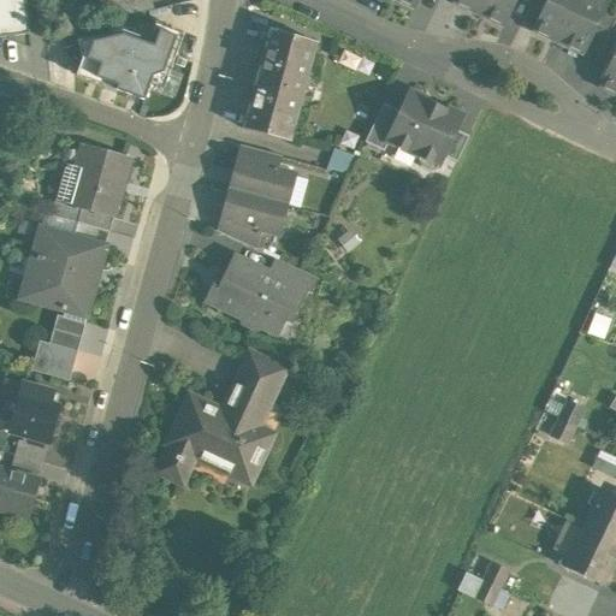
[(24,0),(0,0),(0,40),(30,51),(24,0)]
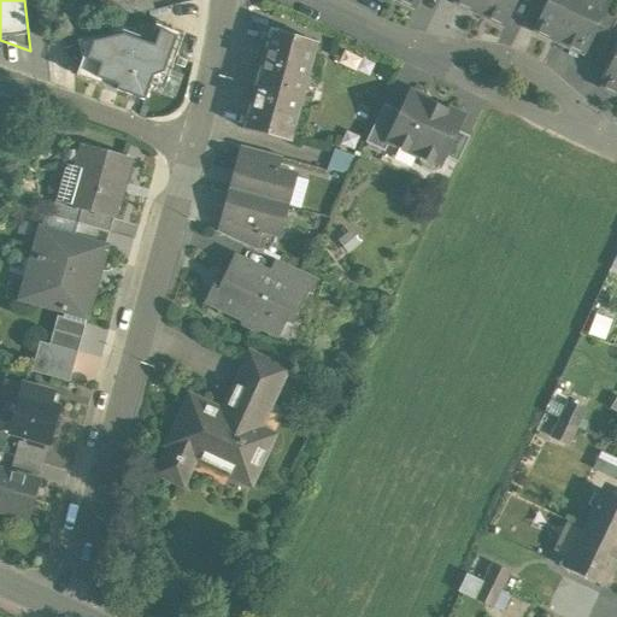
[(150,0),(115,0),(121,18),(147,12),(153,11),(150,0)]
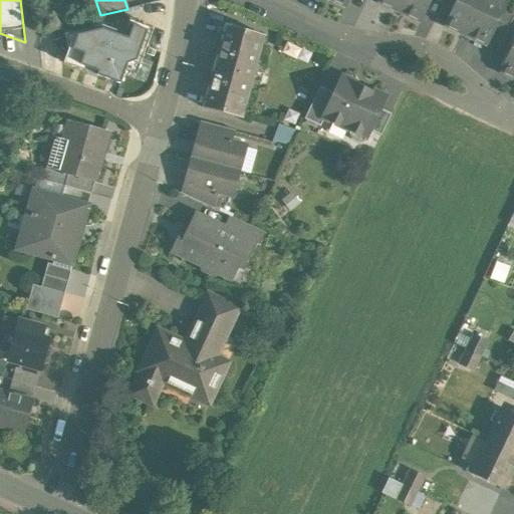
[(405,0),(378,0),(378,2),(400,12),(405,0)]
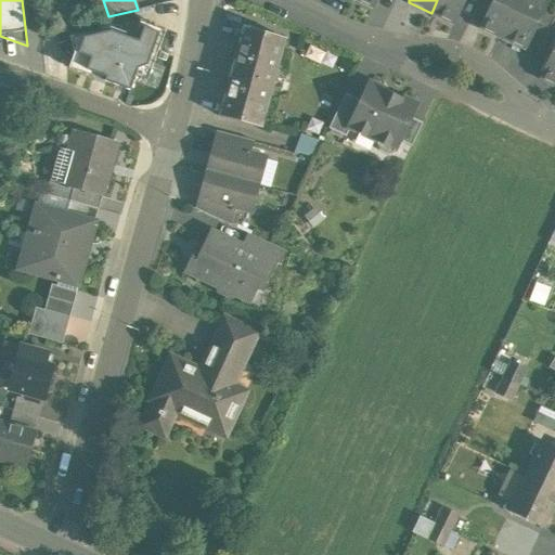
[(464,0),(437,0),(431,13),(453,23),(464,0)]
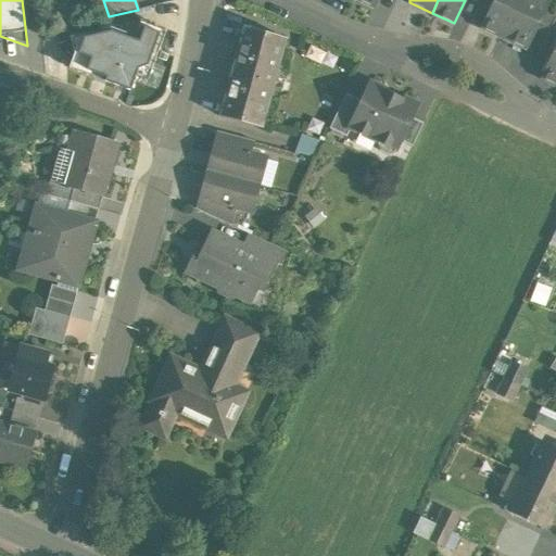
[(521,0),(493,0),(490,9),(481,28),(503,38),(521,0)]
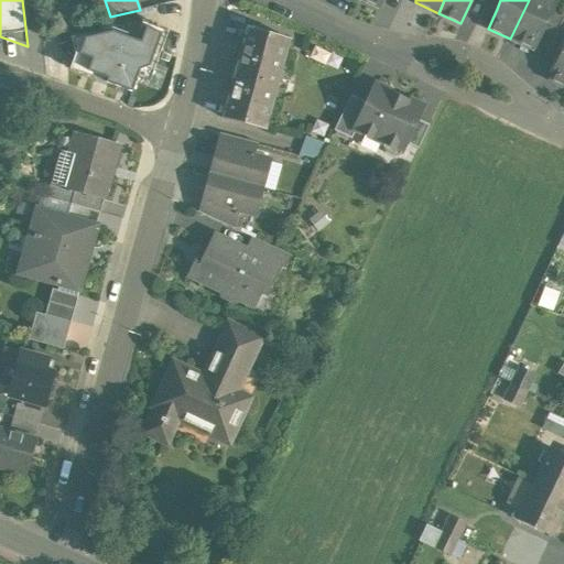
[(555,2),(551,0),(529,0),(510,39),(533,50),(551,12),(555,2)]
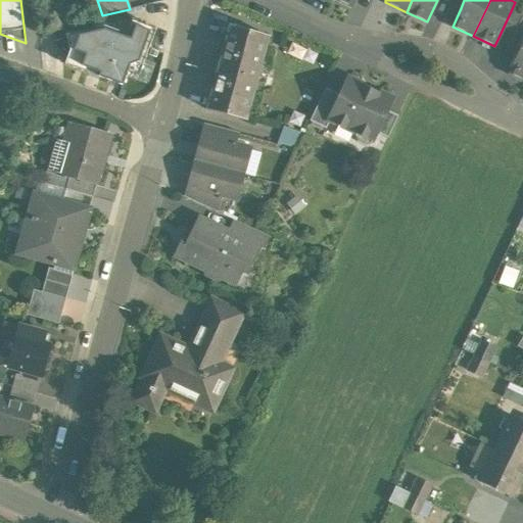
[(522,16),(511,11),(495,44),(507,49),(522,16)]
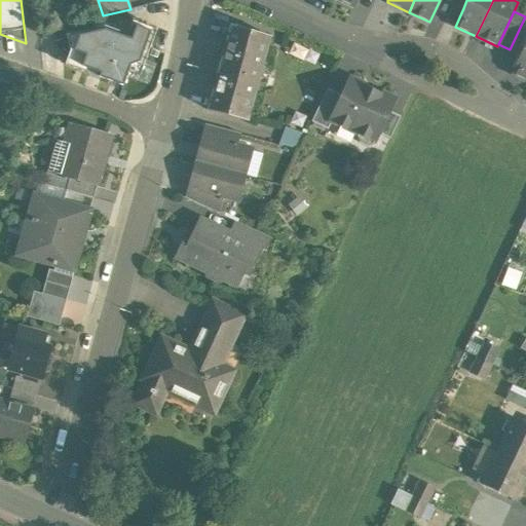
[(525,16),(510,49),(521,54),(525,43),(525,16)]
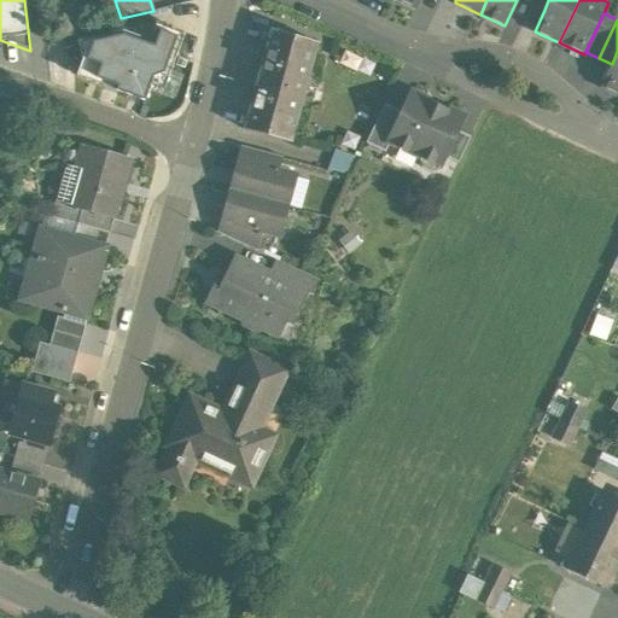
[(164,89),(185,35),(157,25),(150,42),(124,33),(77,44),(82,62),(76,77),(144,103),(150,86),(164,89)]
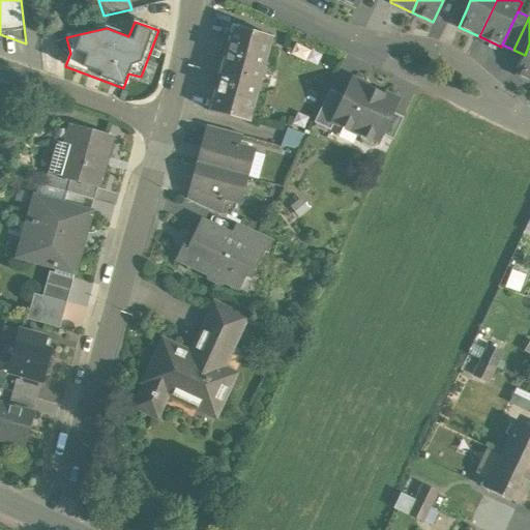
[(271,38),(233,28),(224,63),(223,63),(219,76),(210,112),(249,122),(271,38)]
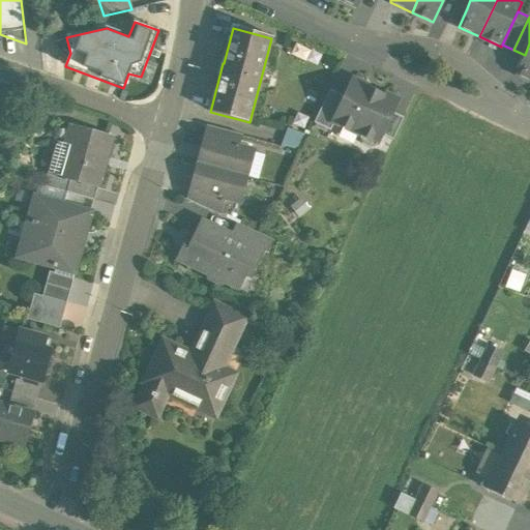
[(529,43),(525,55),(516,75),(529,81),(529,43)]
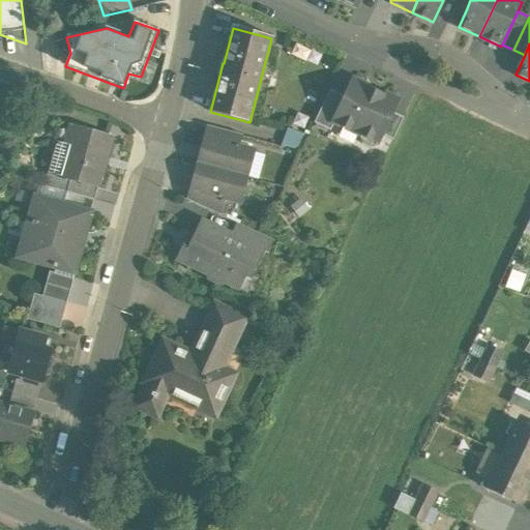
[(364,86),(356,82),(353,83),(351,82),(344,96),(332,122),(333,123),(361,136),(376,143),(377,143),(381,136),(391,113),(395,102),(394,101),(393,99),(385,95),(382,96),(365,88),(364,86)]
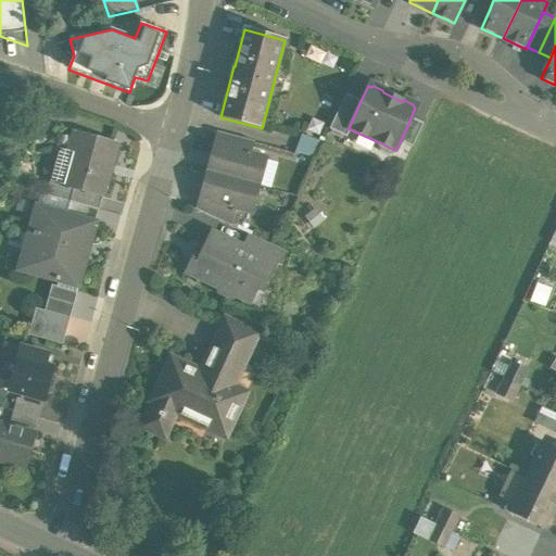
[(361,101),(345,95),(328,129),(345,138),(350,129),(349,128),(361,101)]
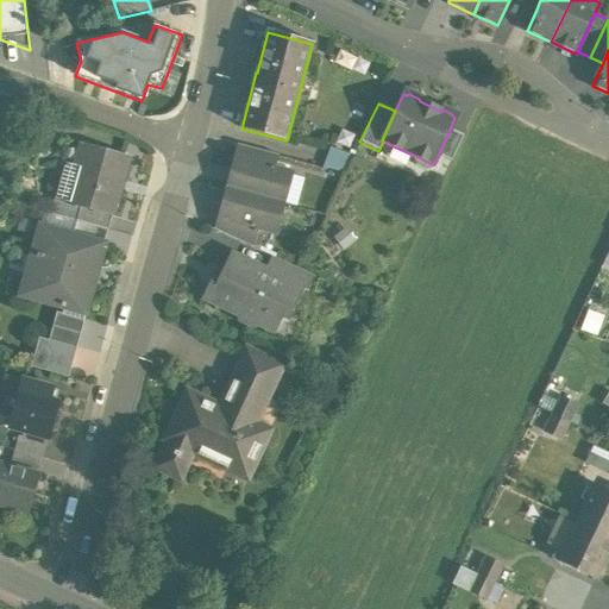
[(450,130),(438,156),(451,162),(463,136),(450,130)]
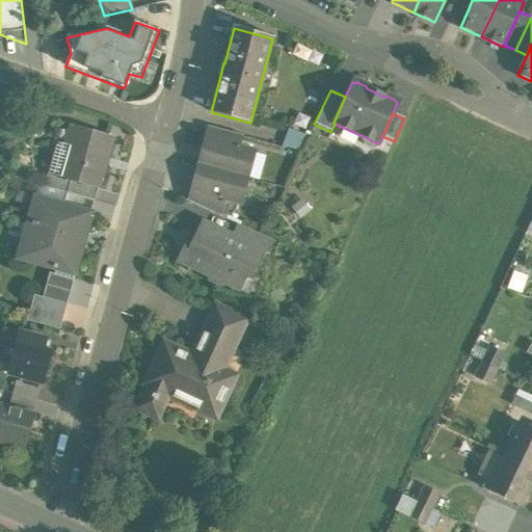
[(112,139),(72,128),(62,161),(56,159),(51,178),(71,183),(98,190),(99,190),(112,139)]
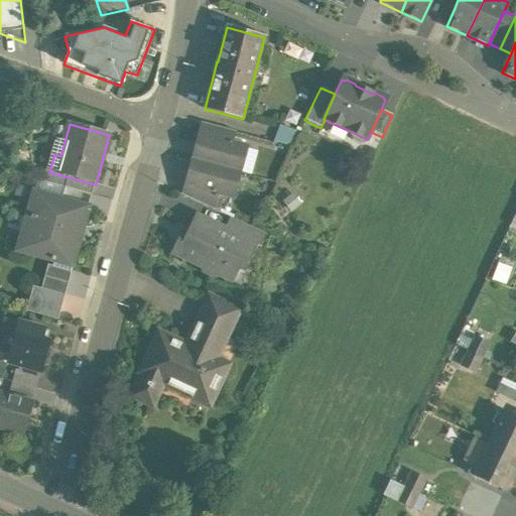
[(236,132),(205,124),(201,135),(232,144),(236,132)]
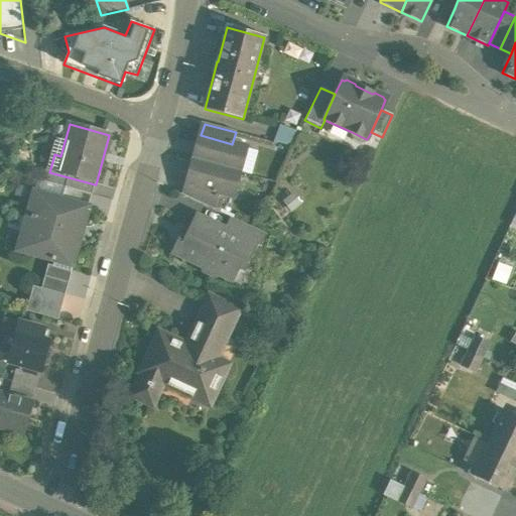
[(298,132),(279,126),(273,142),(292,147),(298,132)]
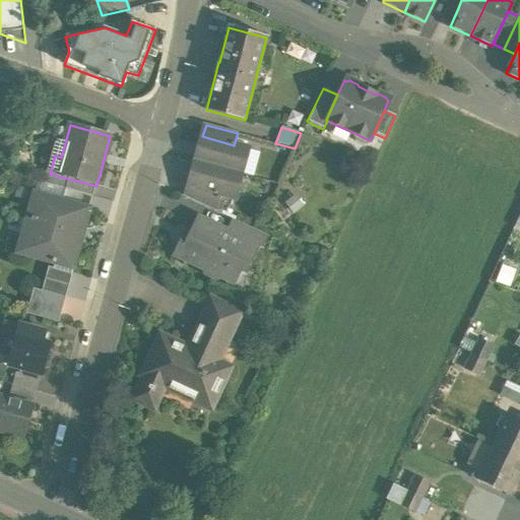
[(369,140),(354,133),(352,136),(354,141),(363,145),(368,143),(369,140)]
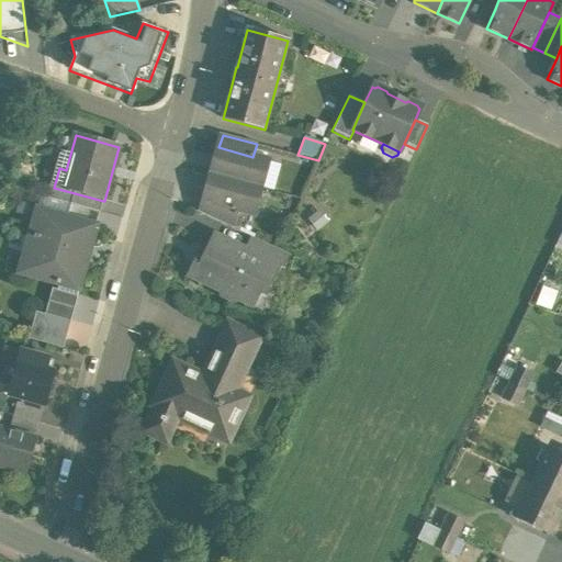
[(218,147),(217,147),(210,173),(260,188),(268,161),(253,157),(218,147)]
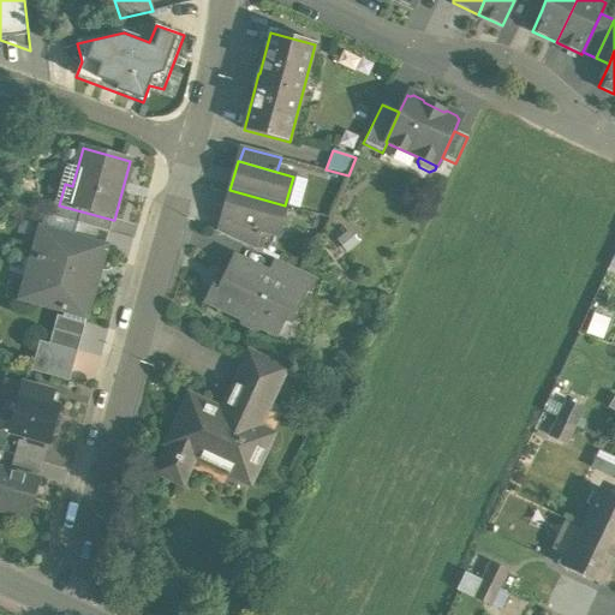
[(285,206),(230,190),(221,220),(224,220),(261,231),(278,236),(285,206)]
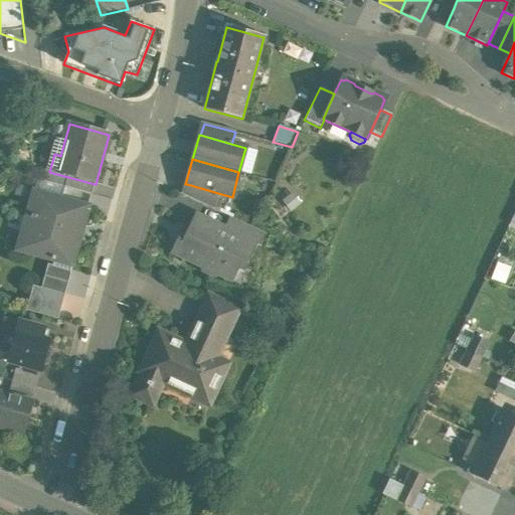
[(95,184),(68,177),(65,187),(92,194),(95,184)]
